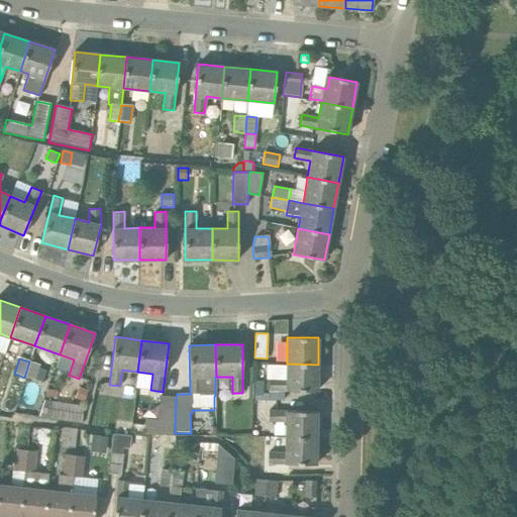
[(35,381),(40,366),(29,362),(24,378),(35,381)]
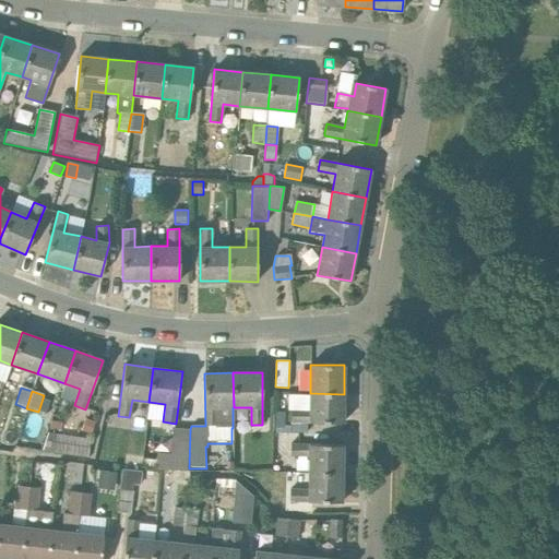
[(344,394),(310,393),(309,411),(292,409),(292,423),(306,423),(344,423),(344,394)]
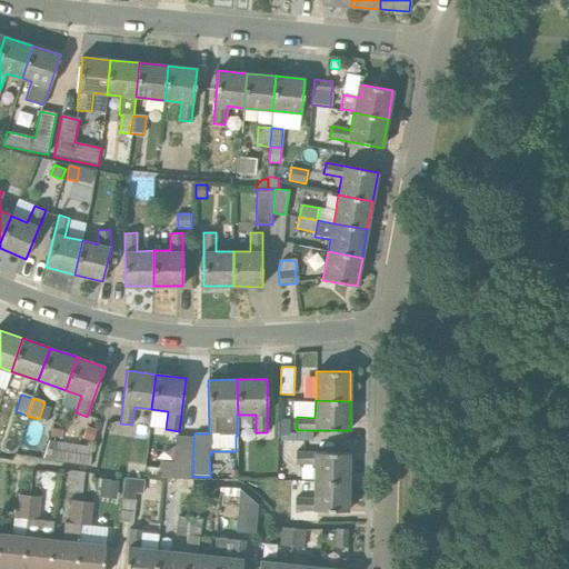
[(97,430),(87,427),(82,438),(93,441),(97,430)]
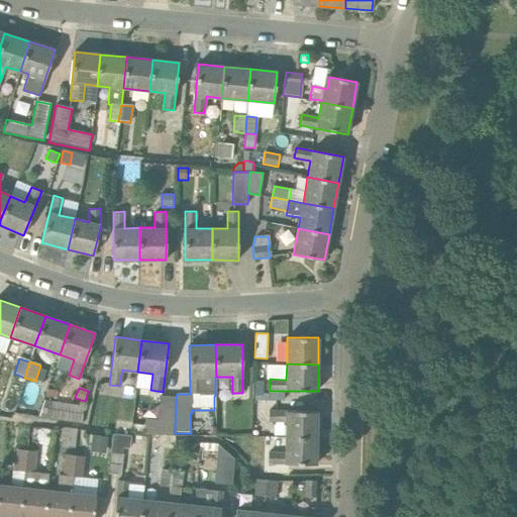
[(47,390),(46,397),(57,399),(58,391),(47,390)]
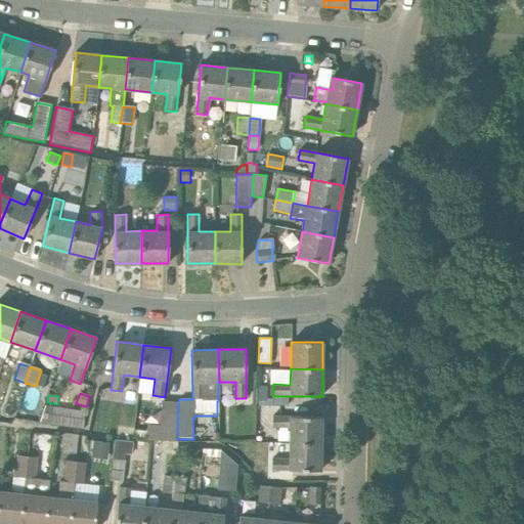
[(287,406),(287,396),(273,396),(273,406),(282,406),(287,406)]
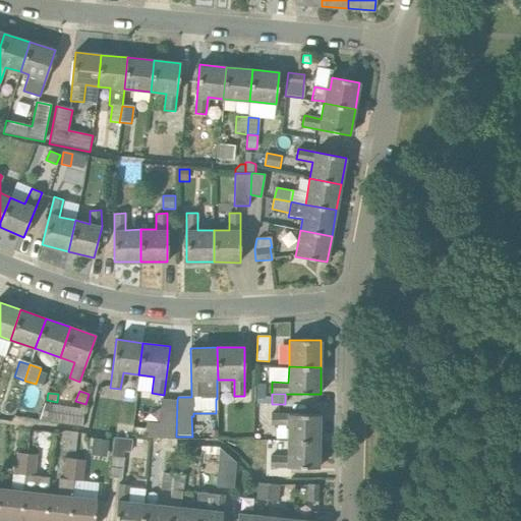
[(176,440),(176,437),(177,400),(161,399),(161,423),(146,422),(146,439),(176,440)]
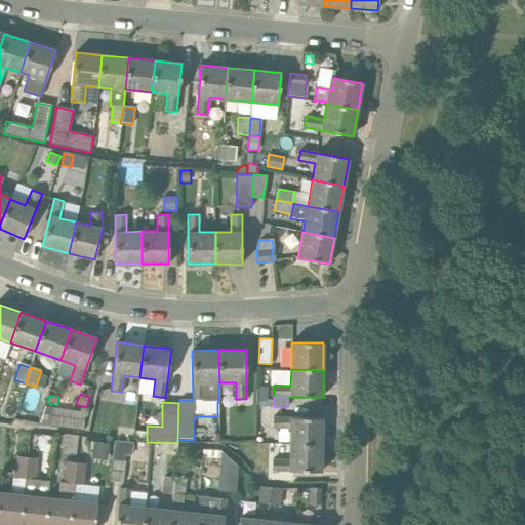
[(81,431),(84,413),(44,406),(38,425),(81,431)]
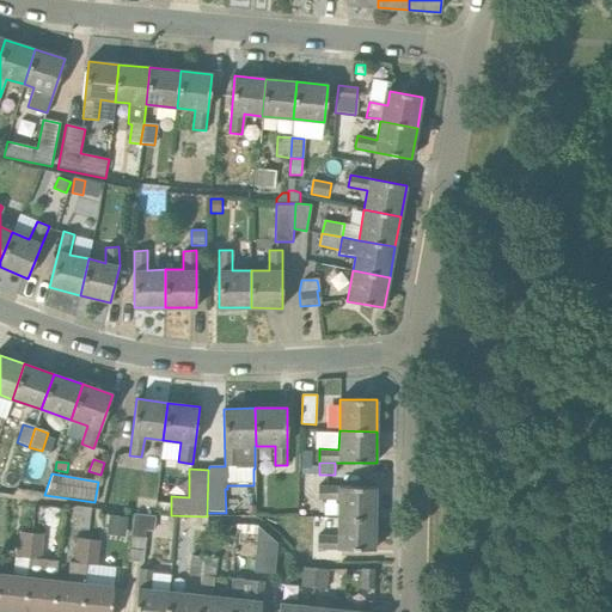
[(338,500),(338,518),(375,519),(375,487),(318,485),(318,500),(338,500)]
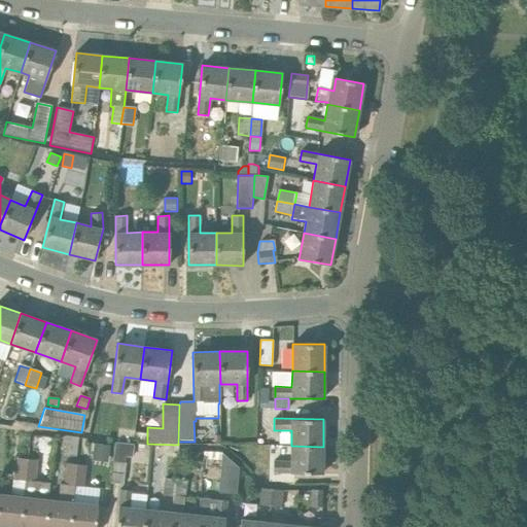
[(131,458),(132,445),(113,444),(109,483),(121,485),(124,457),(131,458)]
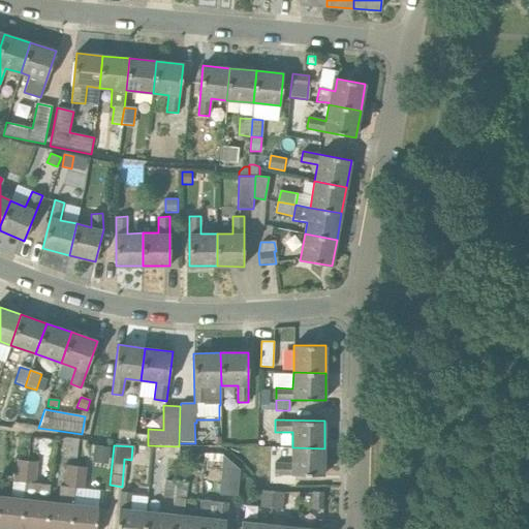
[(94,446),(92,461),(109,463),(111,447),(94,446)]
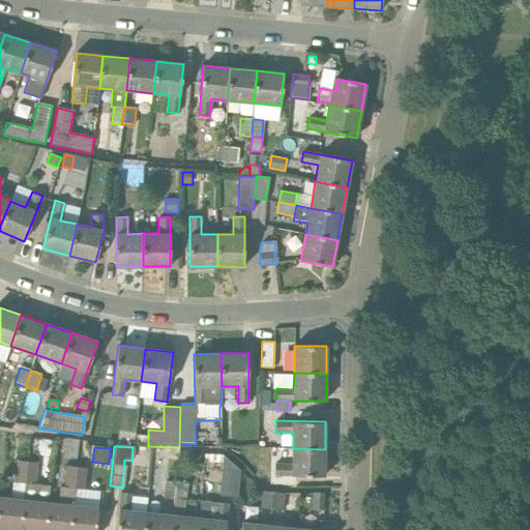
[(325,449),(293,448),(283,448),(283,464),(267,464),(267,474),(257,466),(253,477),(268,488),(295,488),(294,476),(324,476),(325,449)]
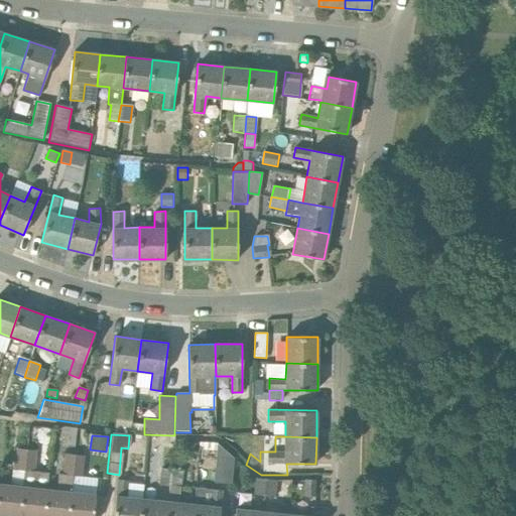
[(203,450),(215,452),(216,443),(203,443),(203,450)]
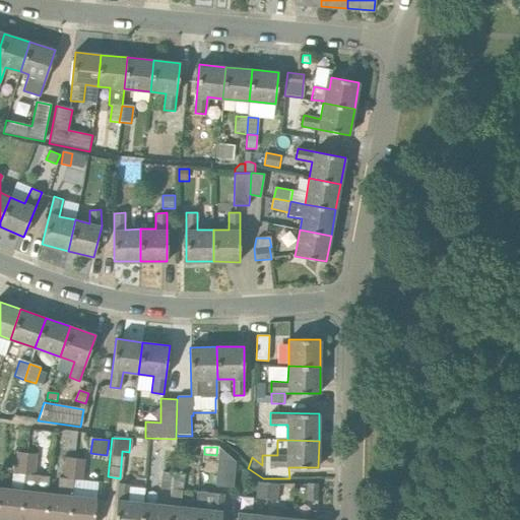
[(232,489),(233,477),(235,462),(217,447),(216,455),(214,488),(232,489)]
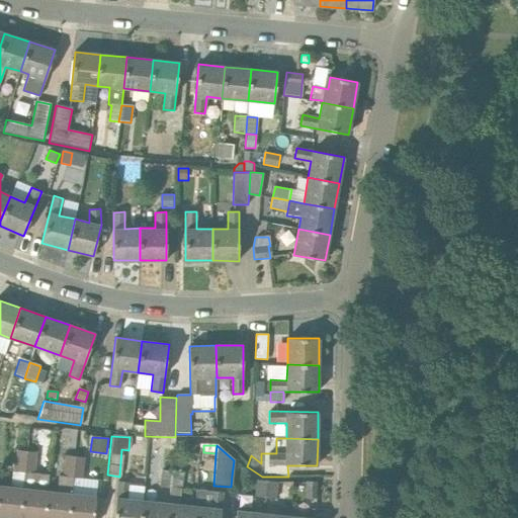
[(10,487),(0,485),(0,516),(13,517),(19,517),(23,488),(26,451),(17,451),(15,472),(11,472),(10,487)]
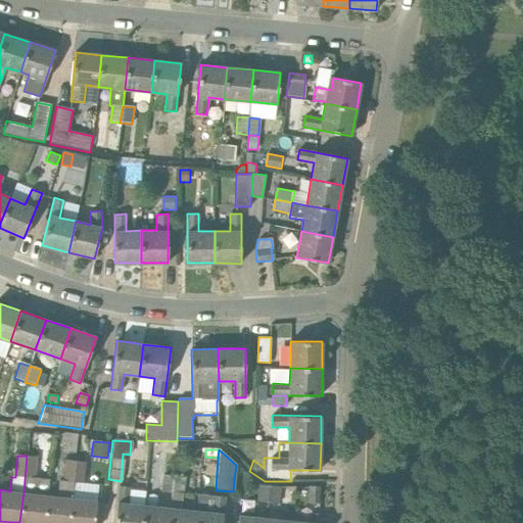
[(45,522),(48,495),(47,495),(48,480),(34,478),(36,457),(27,456),(24,492),(19,522),(45,522)]
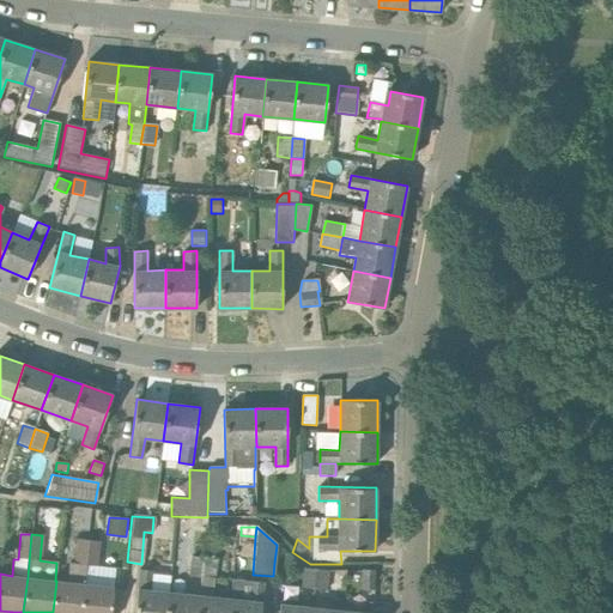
[(85,565),(87,565),(89,542),(87,541),(77,540),(74,550),(72,564),(67,564),(66,582),(56,581),(53,612),(82,612),(85,584),(84,583),(85,565)]
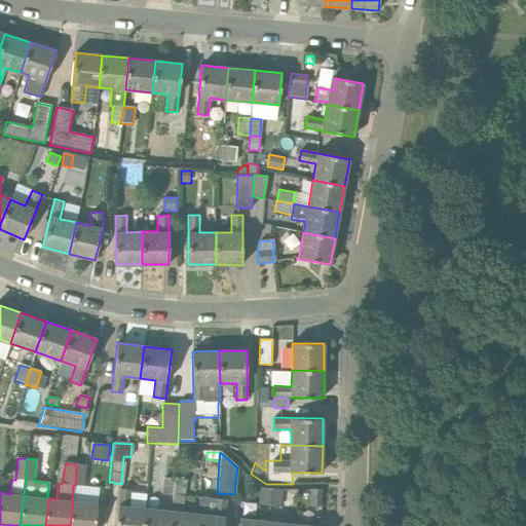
[(75,485),(83,486),(85,465),(76,464),(76,465),(75,485)]
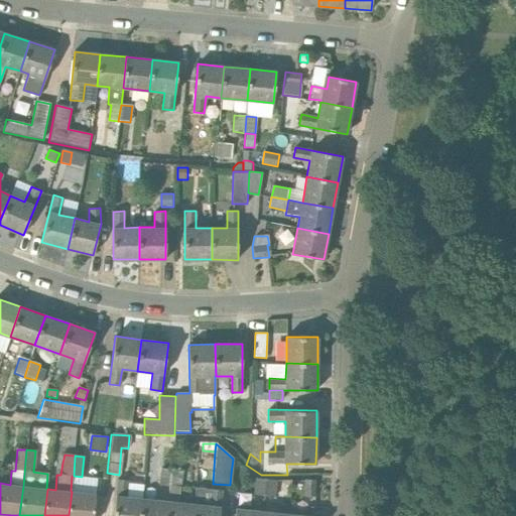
[(168,487),(170,471),(159,469),(157,486),(168,487)]
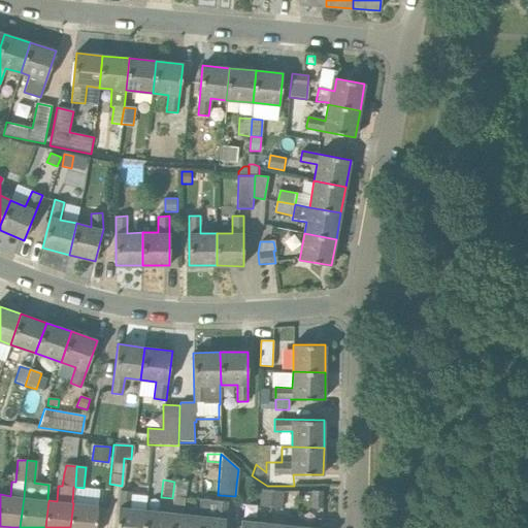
[(172,513),(170,527),(197,527),(199,516),(183,514),(183,498),(186,498),(187,483),(174,482),(172,498),(172,513)]
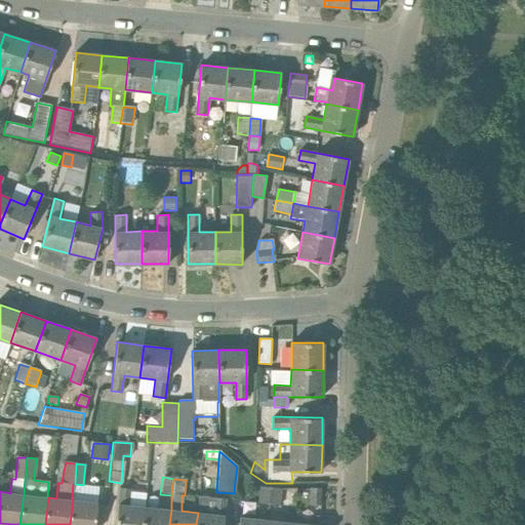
[(143,524),(145,507),(128,505),(130,488),(120,487),(115,524),(143,524)]
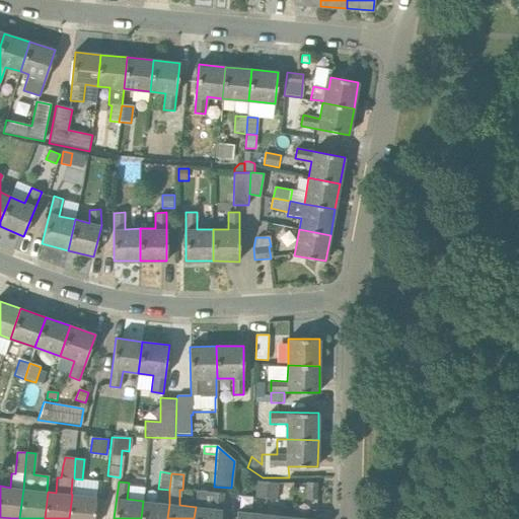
[(253,499),(265,499),(267,483),(255,482),(253,499)]
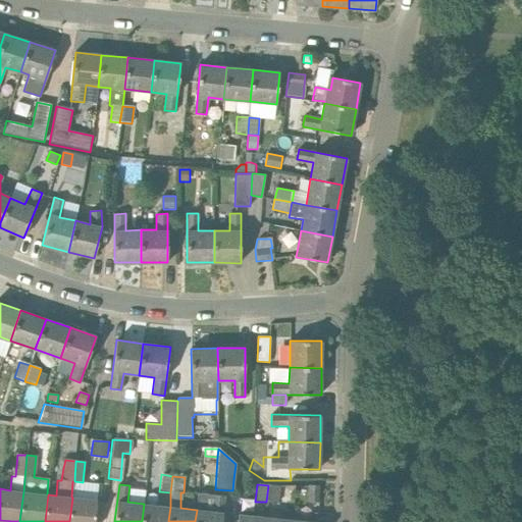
[(279,486),(268,485),(266,502),(278,503),(279,486)]
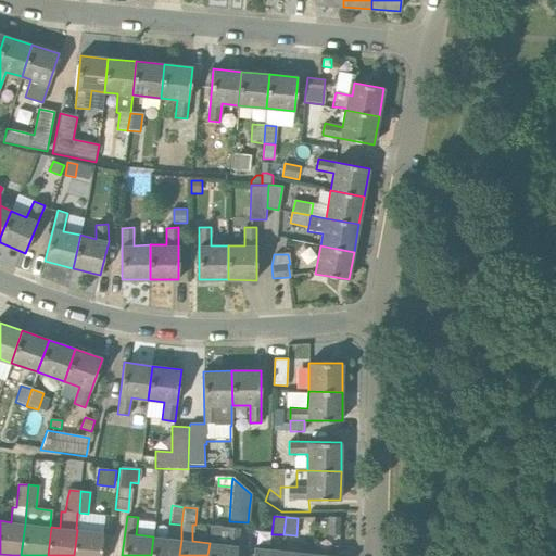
[(339,536),(339,518),(327,518),(327,536),(339,536)]
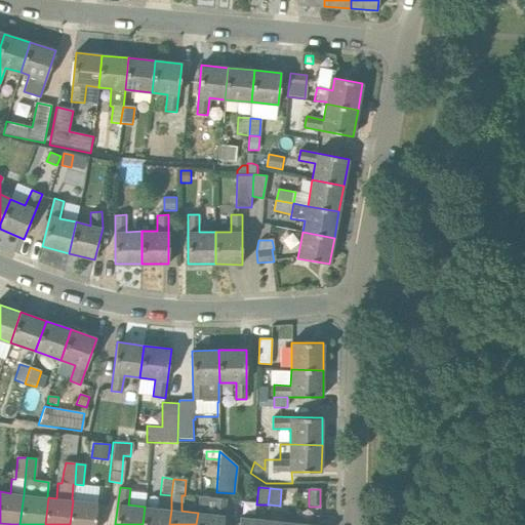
[(199,497),(198,513),(196,524),(223,524),(226,498),(214,497),(214,499),(199,497)]
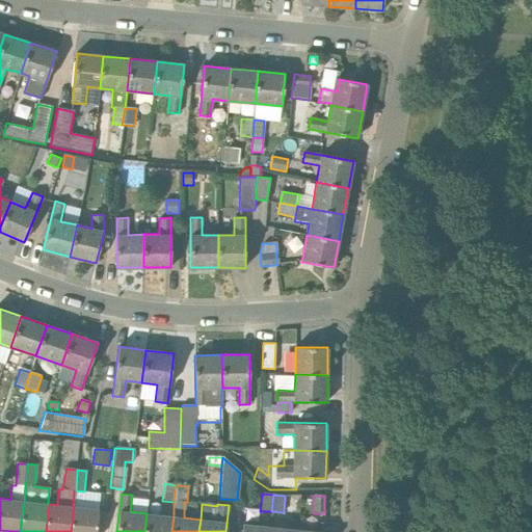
[(74,507),(71,531),(97,531),(99,509),(74,507)]
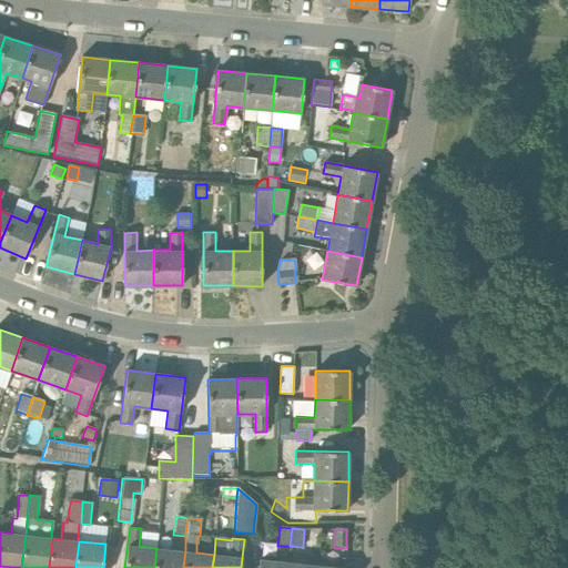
[(183,567),(185,551),(156,548),(154,567),(183,567)]
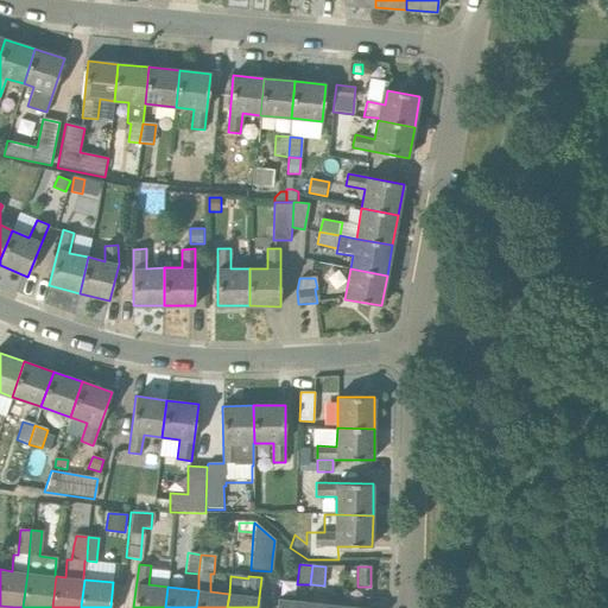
[(355,607),(342,606),(341,607),(371,607),(372,588),(353,587),(352,600),(356,600),(355,607)]
